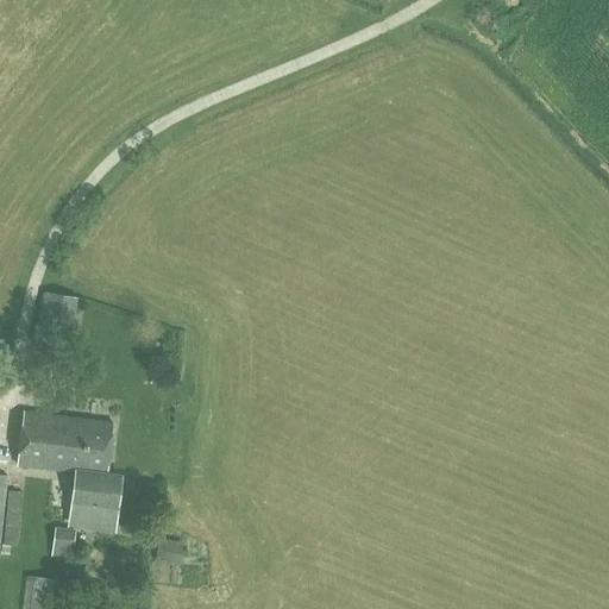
[(69,346),(77,299),(45,294),(38,341),(69,346)]
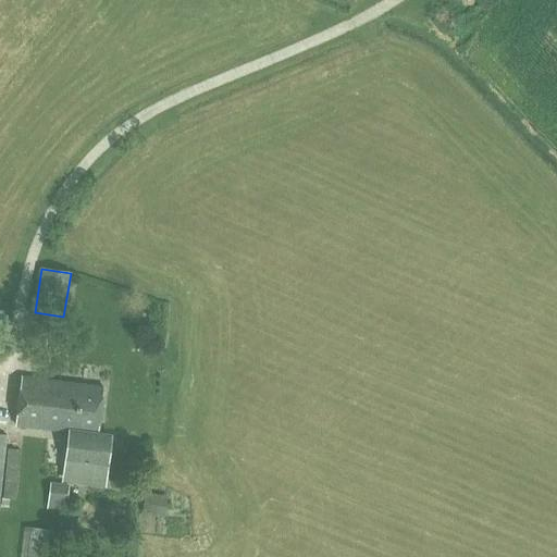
[(106,482),(111,436),(98,434),(104,387),(22,376),(16,425),(70,432),(64,477),(106,482)]
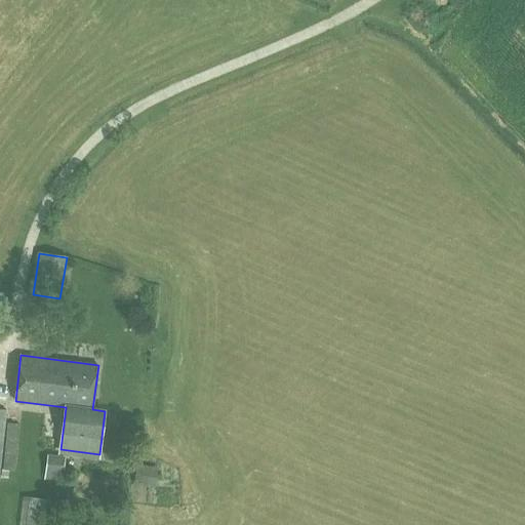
[(64,483),(67,457),(48,455),(45,481),(64,483)]
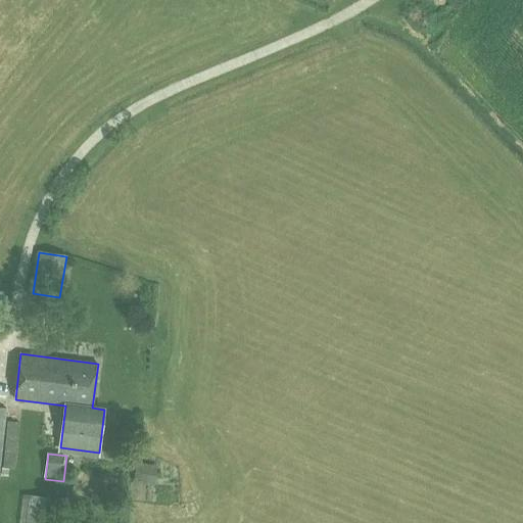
[(137,459),(135,480),(155,482),(158,462),(137,459)]
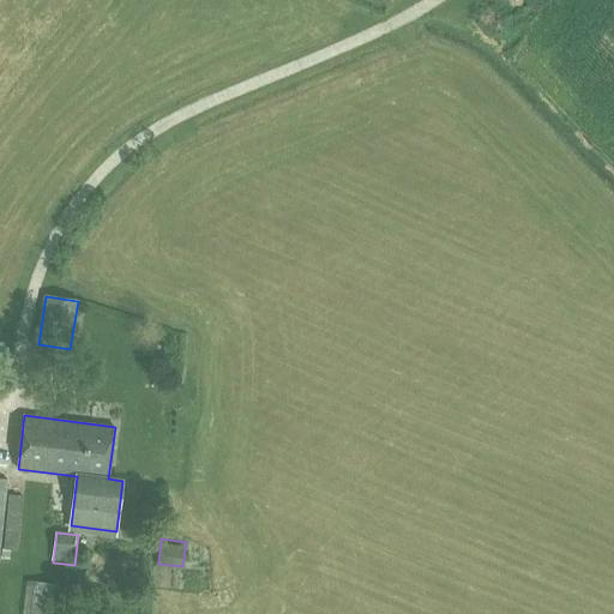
[(32,613),(71,613),(74,587),(36,582),(32,613)]
